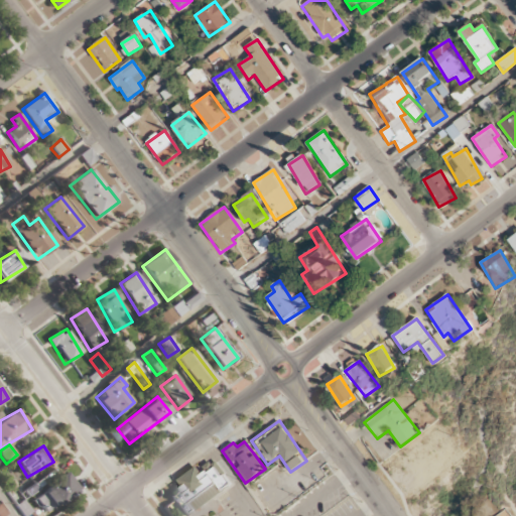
[(175,482),(182,491),(171,499),(183,515),(190,515),(231,486),(215,463),(201,474),(196,467),(175,482)]
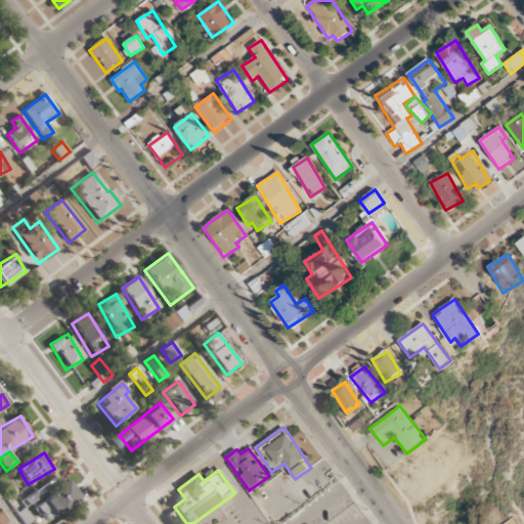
[(51,490),(46,484),(37,490),(44,500),(35,507),(45,522),(80,497),(68,479),(51,490)]
